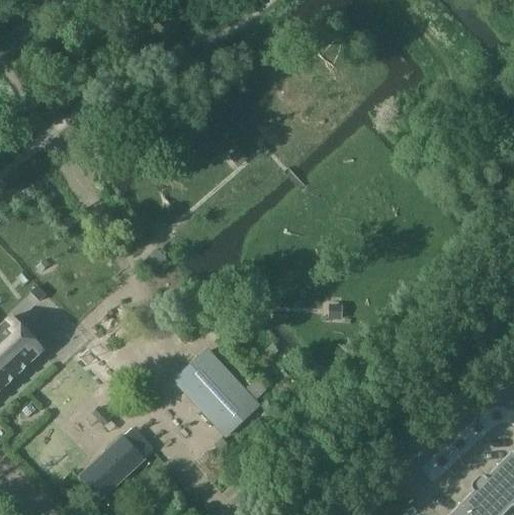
[(40,281),(33,288),(43,297),(50,290),(40,281)]
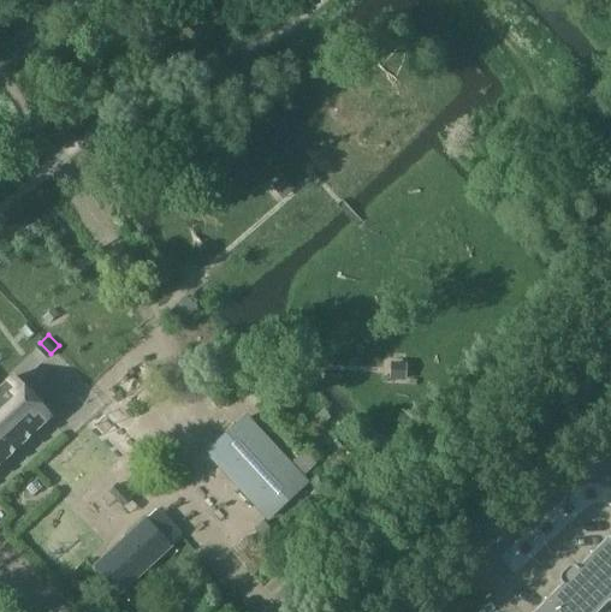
[(0,464),(53,415),(16,374),(0,388),(0,464)]
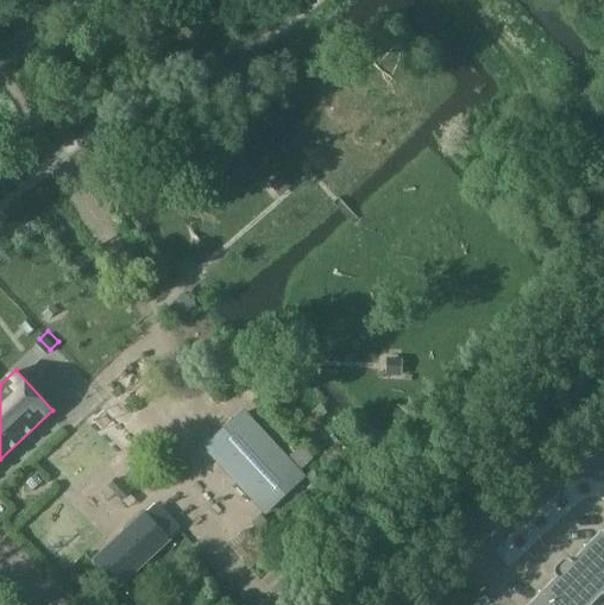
[(306,474),(289,457),(247,411),(211,445),(269,509),(306,474)]
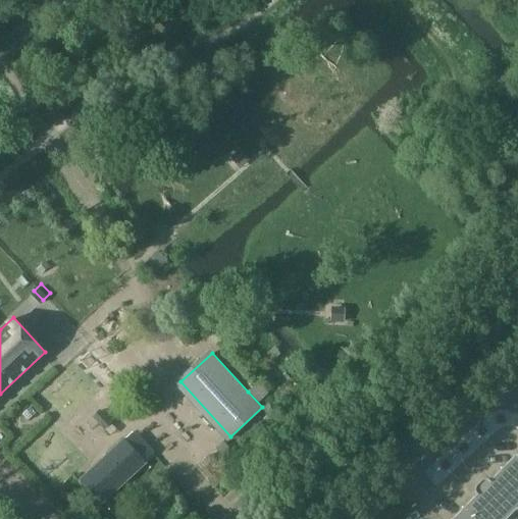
[(126,436),(82,478),(104,502),(149,461),(126,436)]
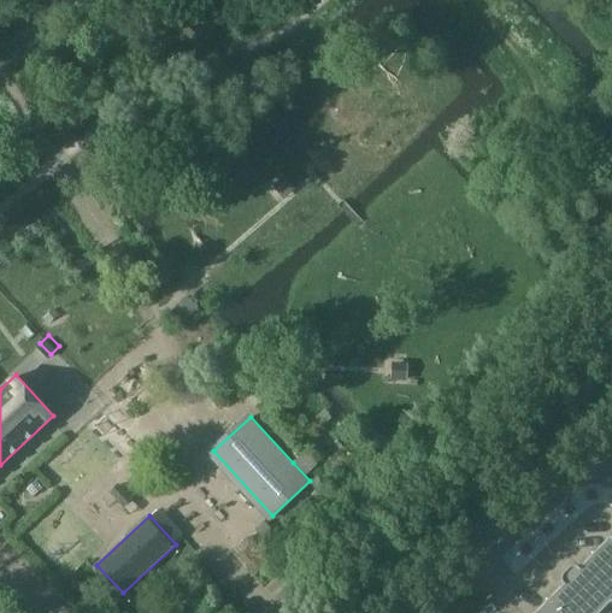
[(611,536),(583,565),(581,567),(578,566),(576,566),(572,566),(571,569),(569,571),(569,573),(569,576),(570,579),(536,612),(600,612),(611,602),(611,536)]
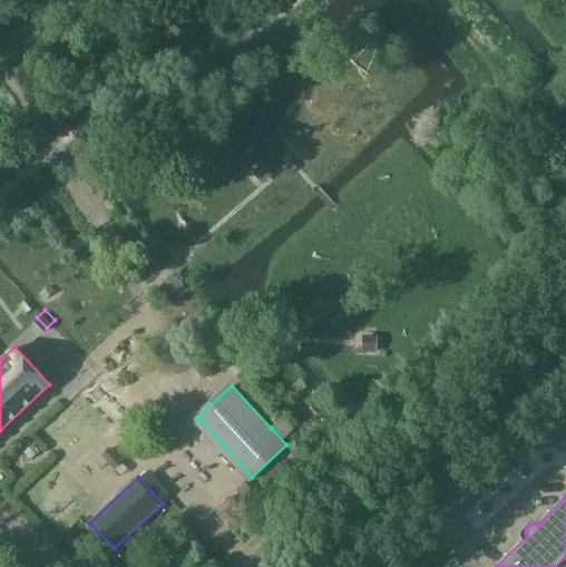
All buildings are outlined.
